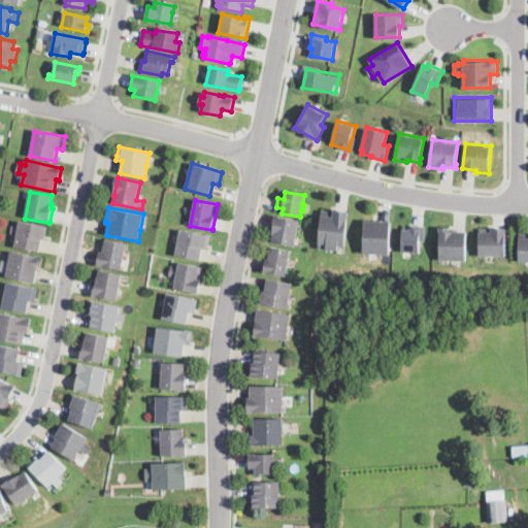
[(349,211),(345,246),(338,245),(338,250),(318,248),(321,215),(333,216),(334,209),(349,211)]
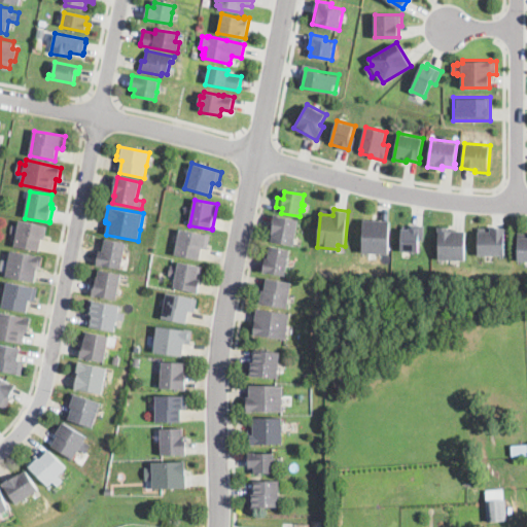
[(293,246),(272,242),(273,236),(272,235),(273,227),(275,216),(299,220),(293,246)]
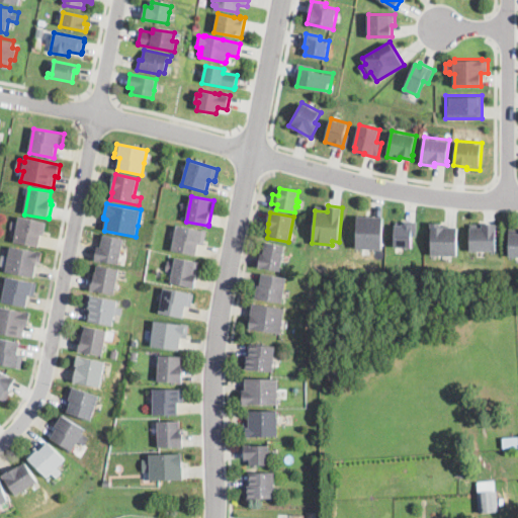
[(382,217),(381,248),(356,247),(357,216),(382,217)]
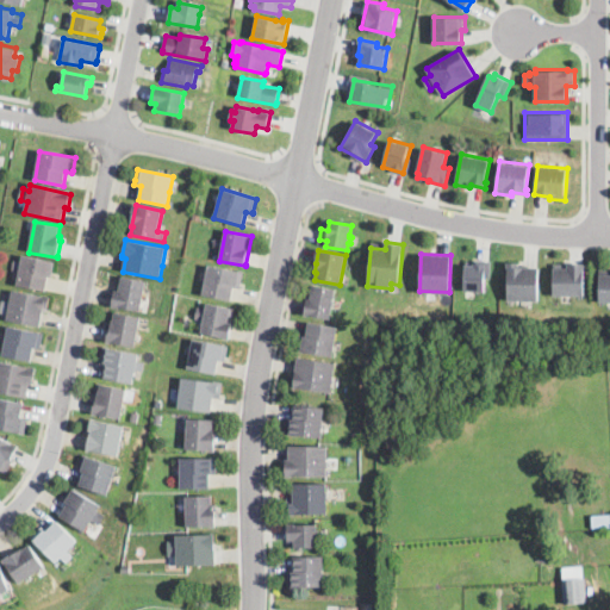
[(55,262),(53,272),(51,278),(48,278),(45,291),(18,285),(20,272),(13,271),(14,261),(22,262),(23,256),(55,262)]
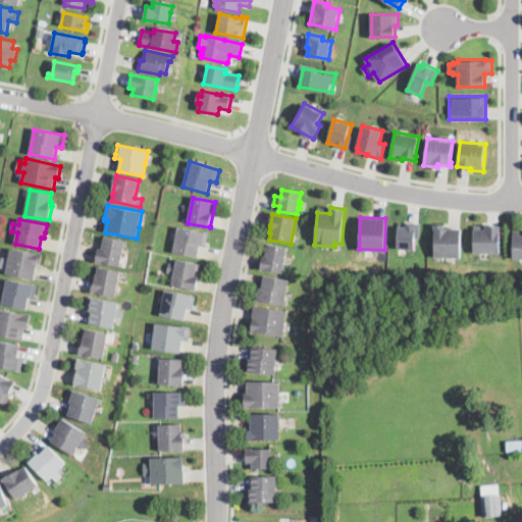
[(420,222),(419,239),(415,238),(414,250),(398,248),(399,225),(406,226),(406,221),(420,222)]
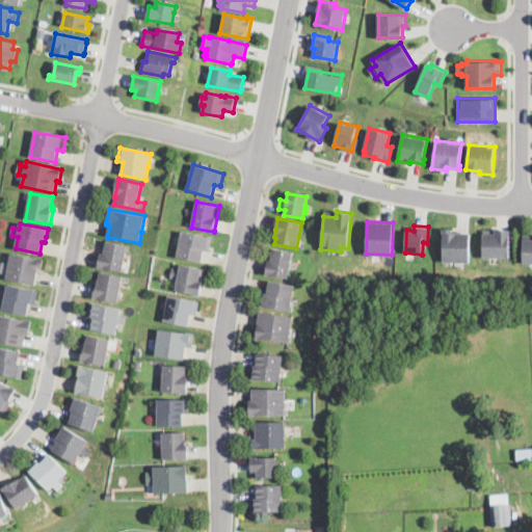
[(470,232),(470,262),(443,262),(443,234),(442,234),(442,229),(453,229),(453,232),(470,232)]
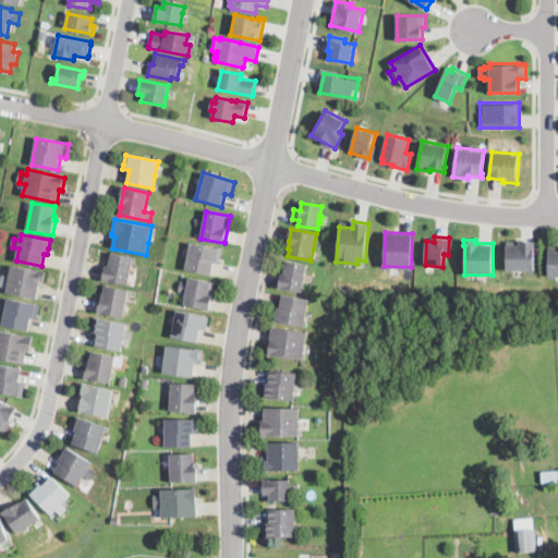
[(534,241),(534,270),(507,269),(507,244),(519,244),(519,240),(534,241)]
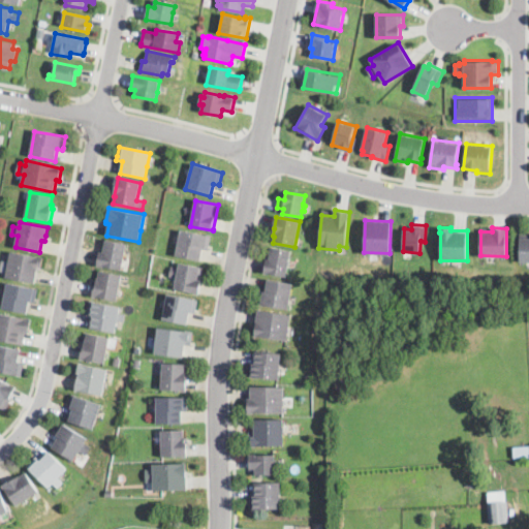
[(209,249),(209,251),(203,249),(200,260),(176,255),(181,229),(212,236),(209,249)]
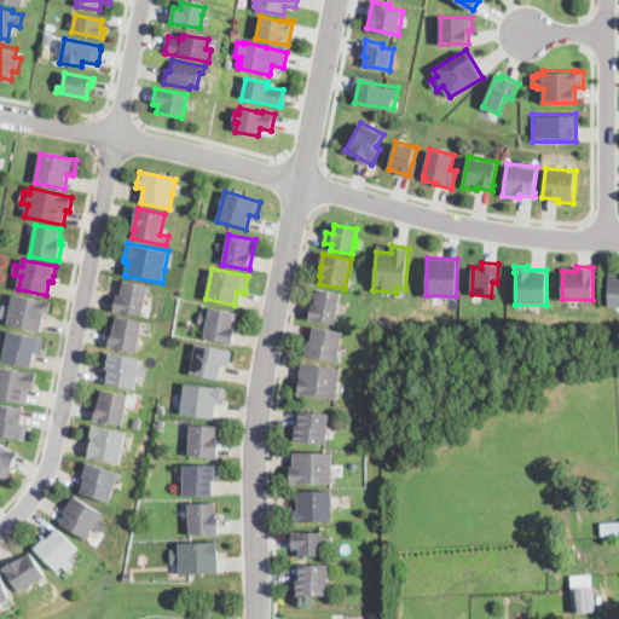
[(618,306),(608,306),(608,278),(618,278),(618,306)]
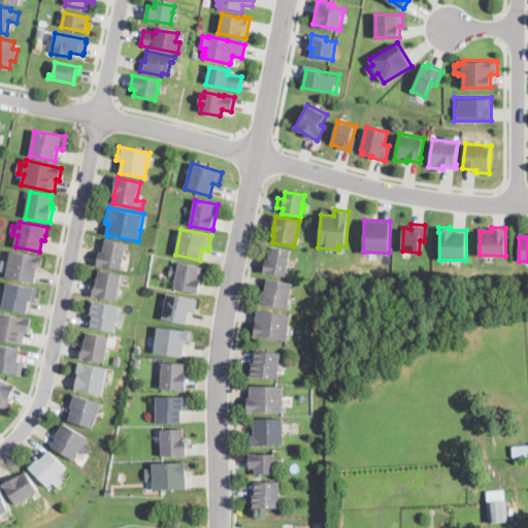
[(125,250),(124,258),(121,269),(97,265),(99,252),(103,253),(105,239),(126,243),(125,250)]
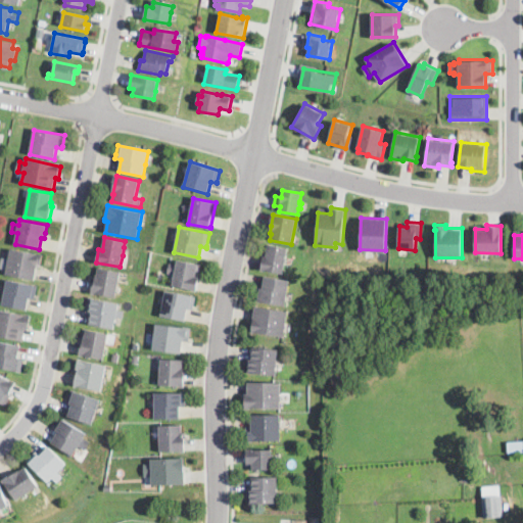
[(288,249),(286,257),(283,275),(260,270),(264,256),(266,256),(268,245),(288,249)]
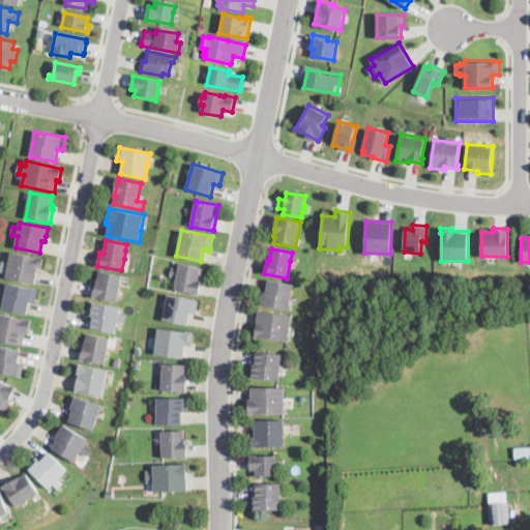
[(40,268),(40,272),(37,271),(34,284),(6,277),(11,252),(42,258),(40,268)]
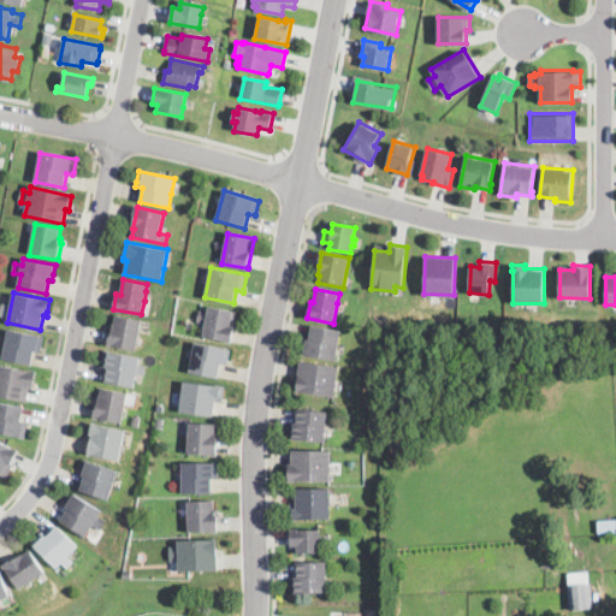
[(237,312),(236,321),(231,343),(202,338),(206,325),(197,323),(200,312),(208,313),(209,307),(237,312)]
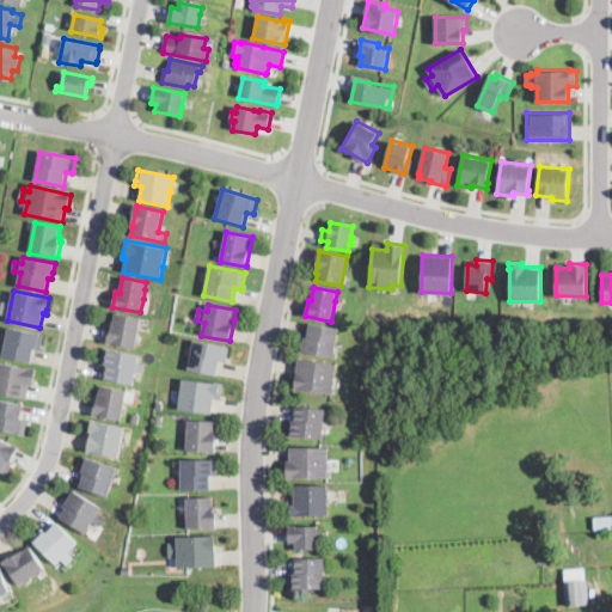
[(140,319),(139,328),(135,349),(106,343),(106,342),(111,322),(112,322),(115,313),(140,318),(140,319)]
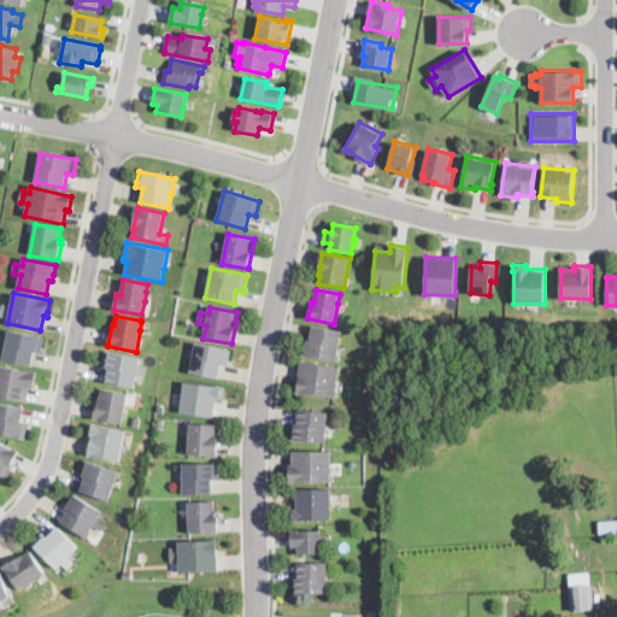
[(341,331),(339,345),(336,360),(304,356),(307,340),(310,341),(312,327),(341,331)]
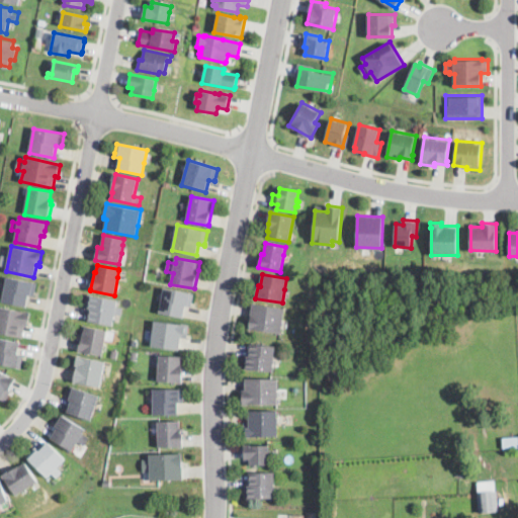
[(35,292),(34,296),(29,295),(26,307),(2,303),(7,277),(36,284),(35,292)]
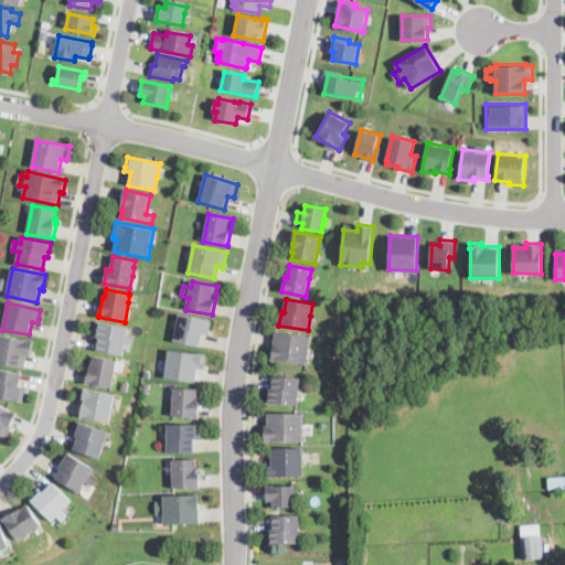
[(209,333),(209,334),(202,334),(200,347),(173,341),(179,315),(211,321),(209,333)]
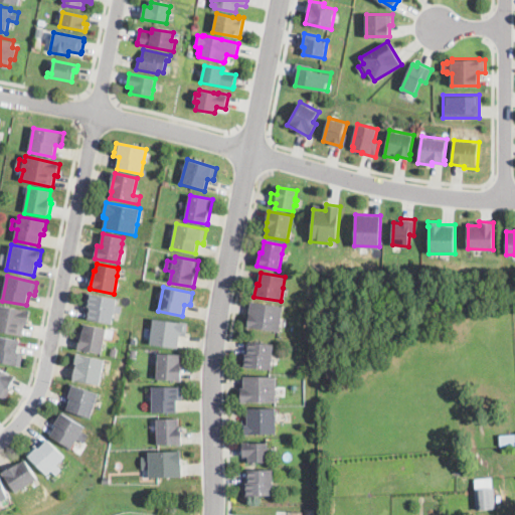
[(91,294),(117,299),(116,305),(122,306),(121,314),(115,313),(112,324),(87,319),(89,310),(84,309),(87,298),(90,299),(91,294)]
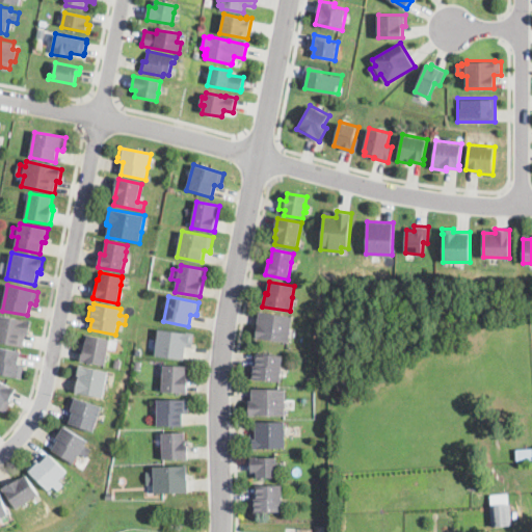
[(290,337),(289,343),(256,338),(259,312),(292,317),(290,337)]
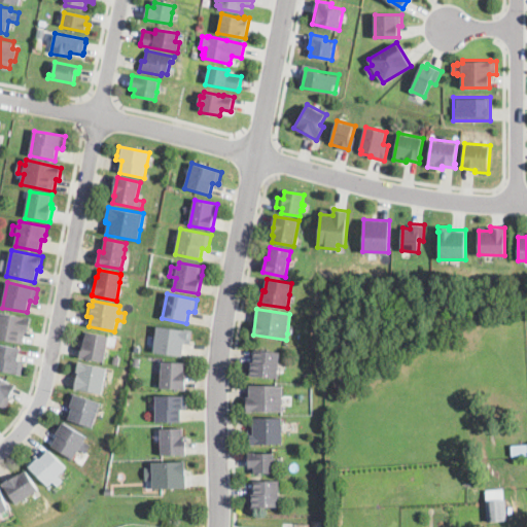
[(0,312),(31,318),(29,332),(26,332),(23,344),(0,339),(0,312)]
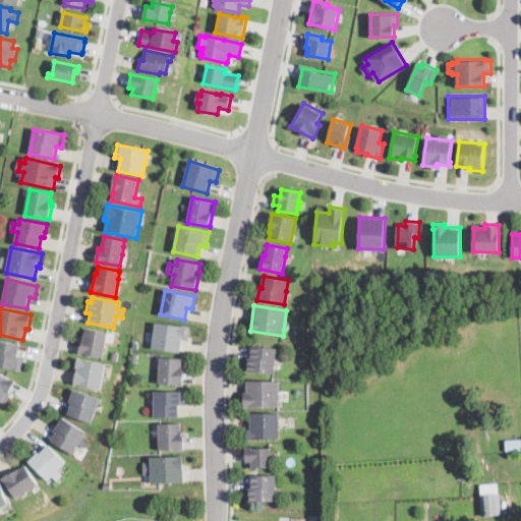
[(189,337),(188,341),(182,341),(181,352),(152,349),(155,323),(190,327),(189,337)]
